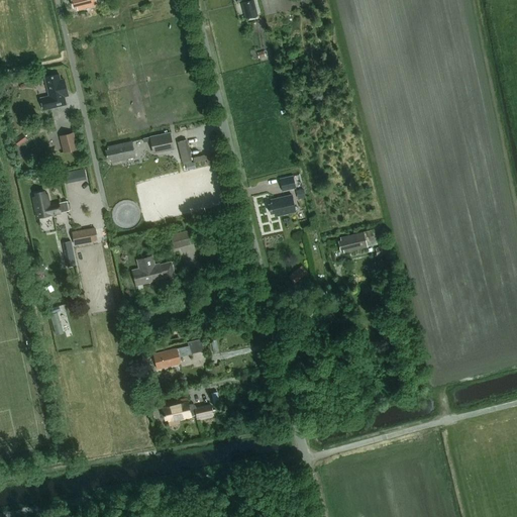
[(77,9),(97,4),(96,0),(72,0),(74,7),(77,6),(77,9)]
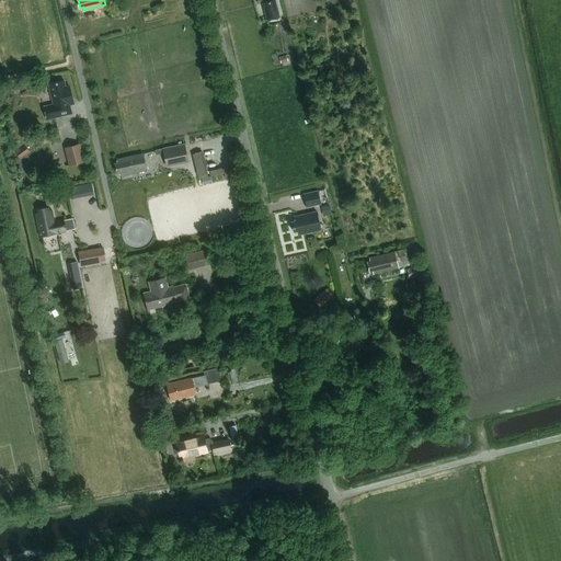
[(275,0),(263,3),(267,21),(281,18),(275,0)]
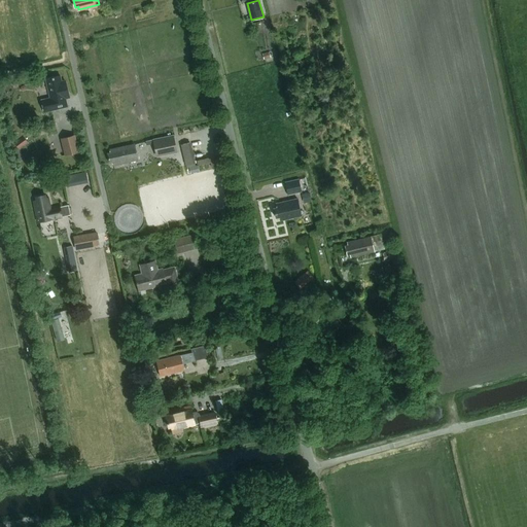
[(49,96),(40,98),(43,111),(60,107),(58,99),(66,98),(65,92),(68,91),(65,79),(62,80),(61,74),(45,77),(49,96)]
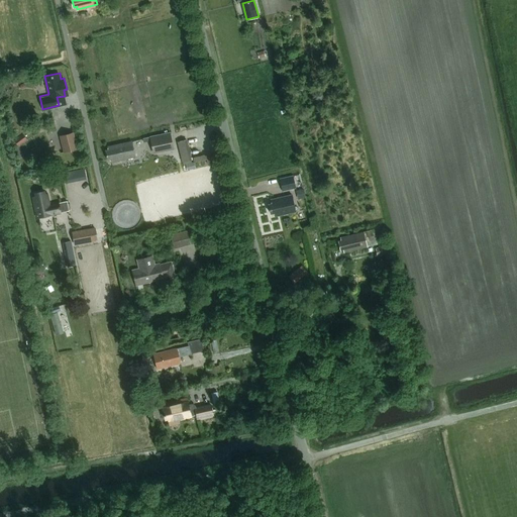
[(74,132),(63,135),(67,151),(78,149),(74,132)]
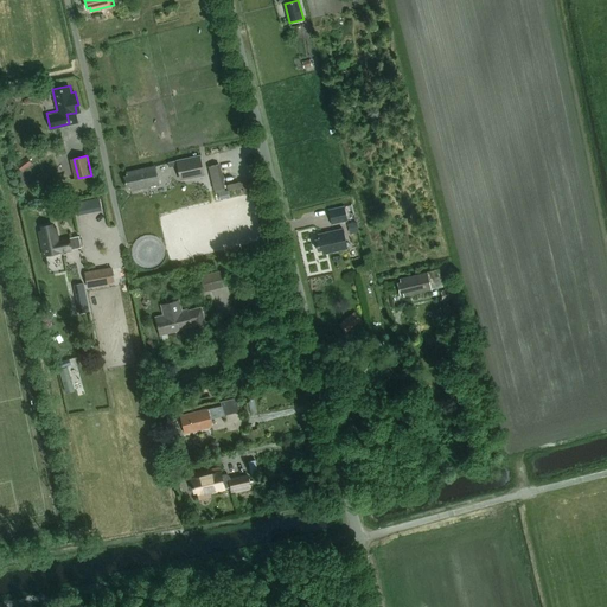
[(199,155),(176,160),(177,165),(179,178),(203,173),(199,155)]
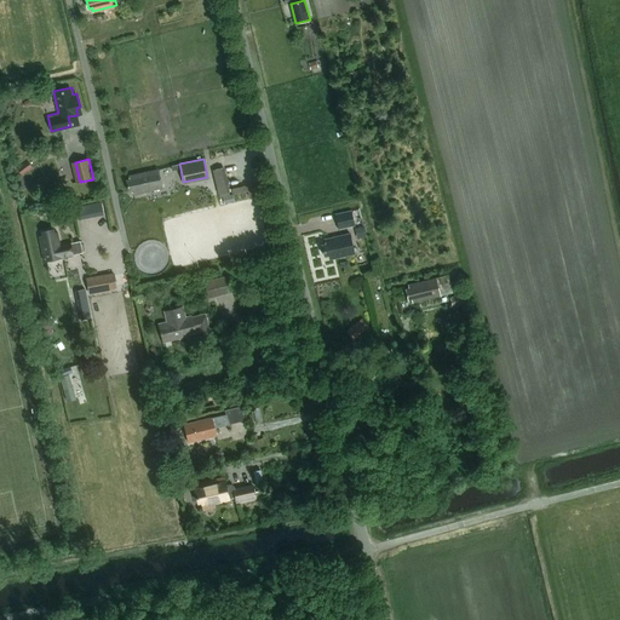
[(27,161),(17,170),(22,176),(33,168),(27,161)]
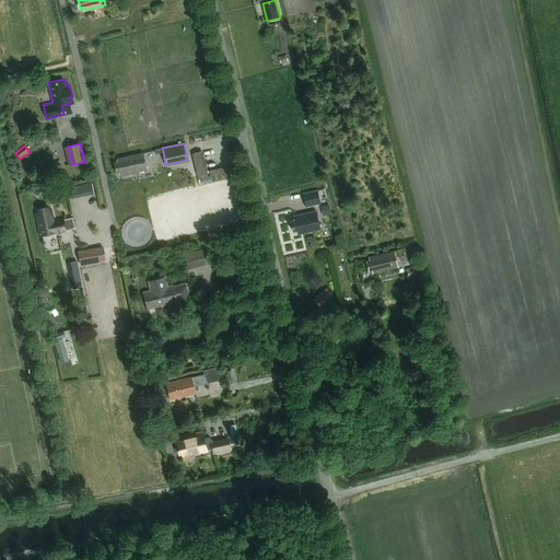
[(147,171),(144,158),(142,152),(117,159),(118,161),(114,162),(116,173),(120,172),(121,176),(147,171)]
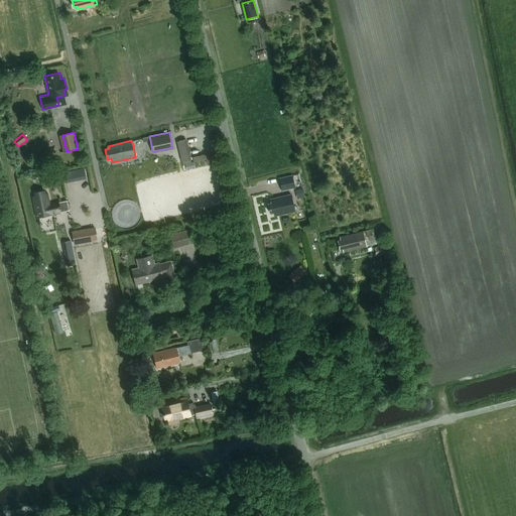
[(186,140),(177,142),(182,160),(190,159),(186,140)]
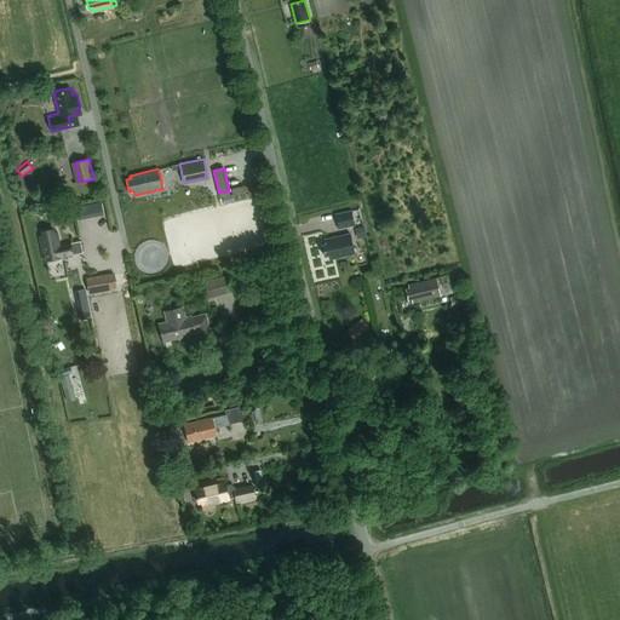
[(108,212),(105,199),(80,205),(82,218),(108,212)]
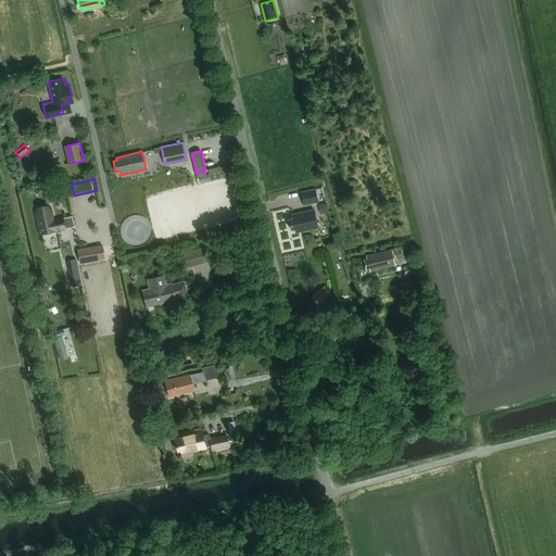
[(300,192),(303,205),(317,202),(314,188),(300,192)]
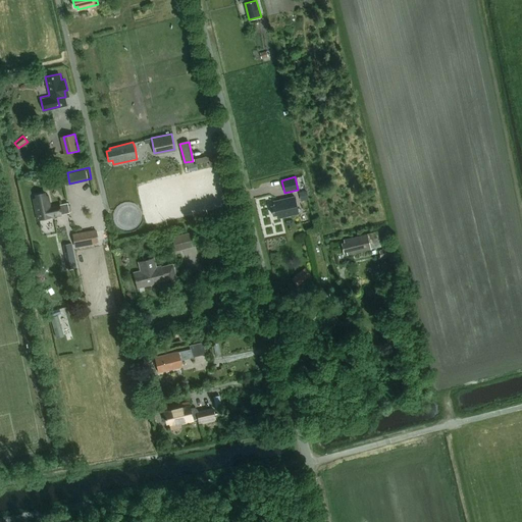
[(306,191),(299,193),(301,201),(308,200),(306,191)]
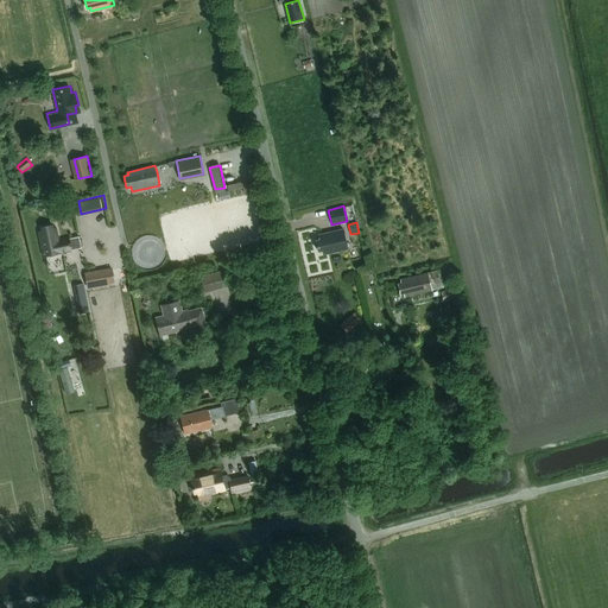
[(42,232),(38,233),(43,257),(69,251),(67,239),(58,240),(56,228),(52,229),(51,226),(42,227),(42,232)]
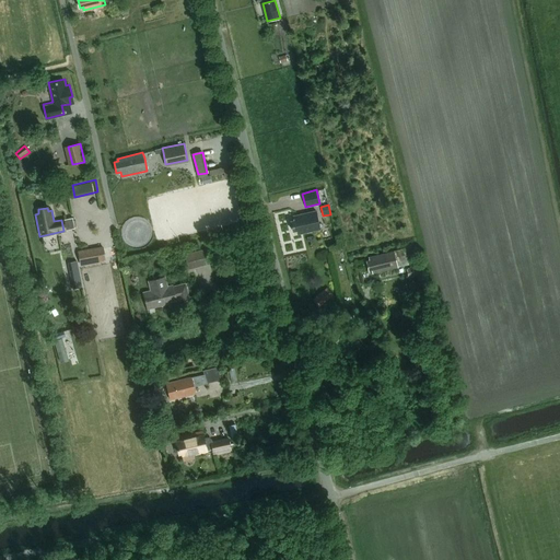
[(321,229),(316,211),(293,216),(294,220),(291,221),(293,231),(296,230),(298,234),(321,229)]
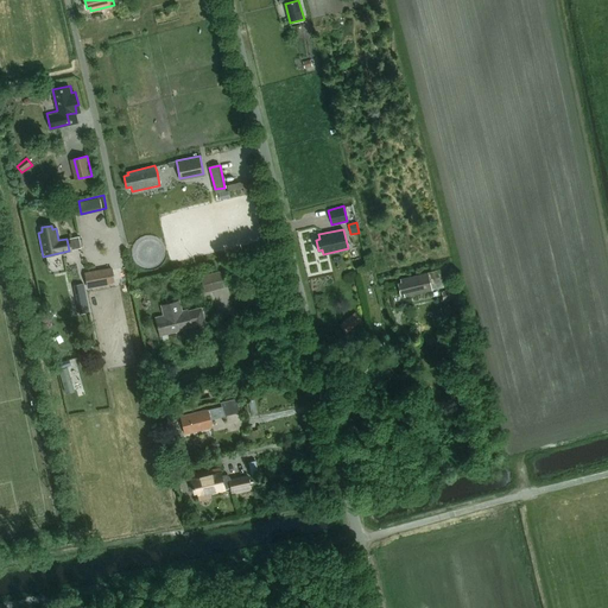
[(78,236),(67,239),(69,251),(81,248),(78,236)]
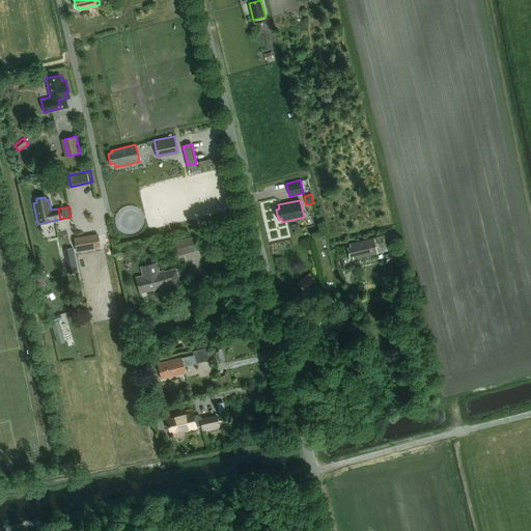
[(96,234),(74,239),(76,247),(88,244),(89,249),(99,247),(96,234)]
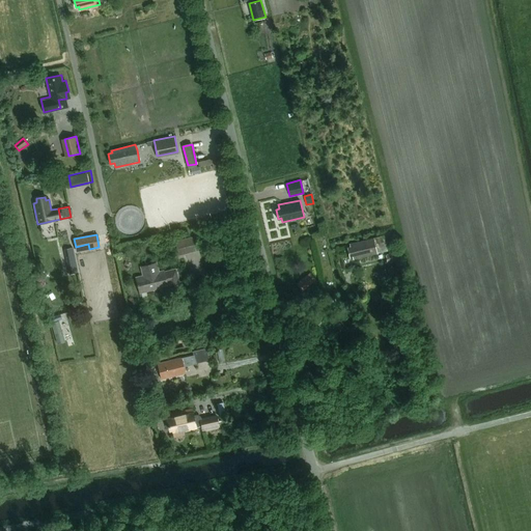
[(174,241),(178,255),(195,251),(191,236),(174,241)]
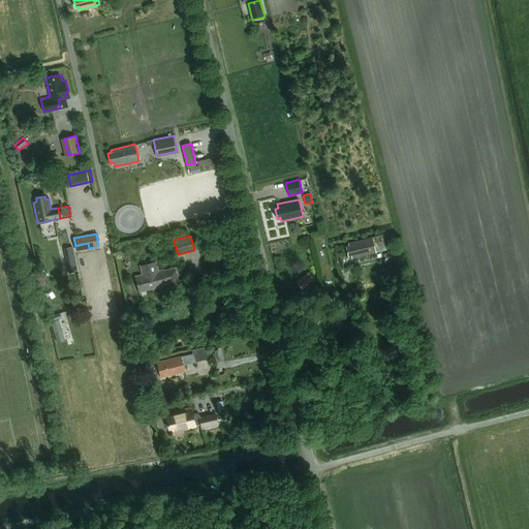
[(351,258),(384,251),(381,237),(348,244),(348,247),(346,248),(348,257),(350,256),(351,258)]
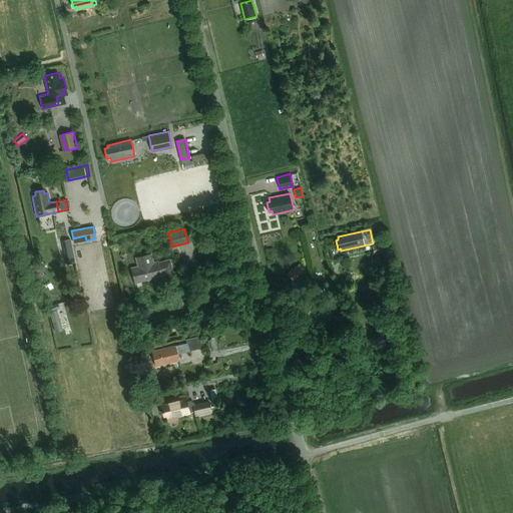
[(374,254),(385,251),(383,242),(378,243),(376,244),(376,245),(372,246),(374,254)]
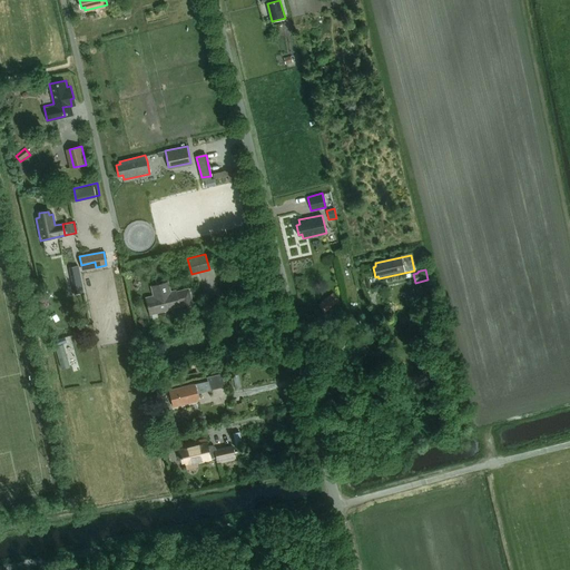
[(80,279),(71,282),(74,294),(84,292),(80,279)]
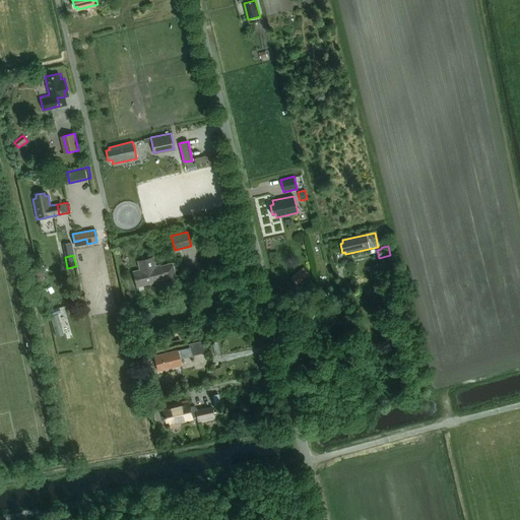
[(159,287),(166,285),(164,277),(166,277),(167,278),(176,276),(173,263),(160,266),(160,265),(156,266),(154,258),(140,261),(142,269),(137,270),(138,274),(134,275),(136,284),(139,283),(140,286),(158,282),(159,287)]
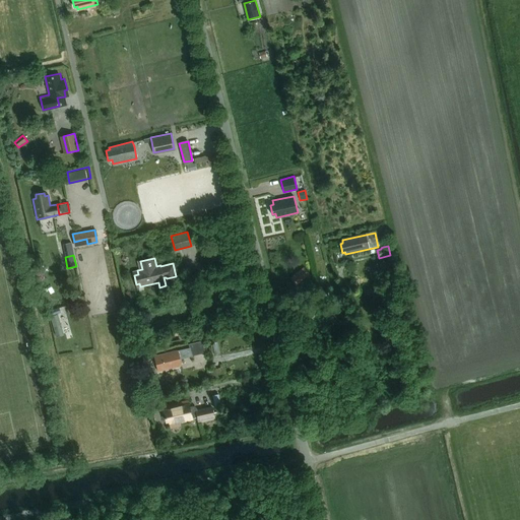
[(295,274),(290,277),(296,284),(301,281),(295,274)]
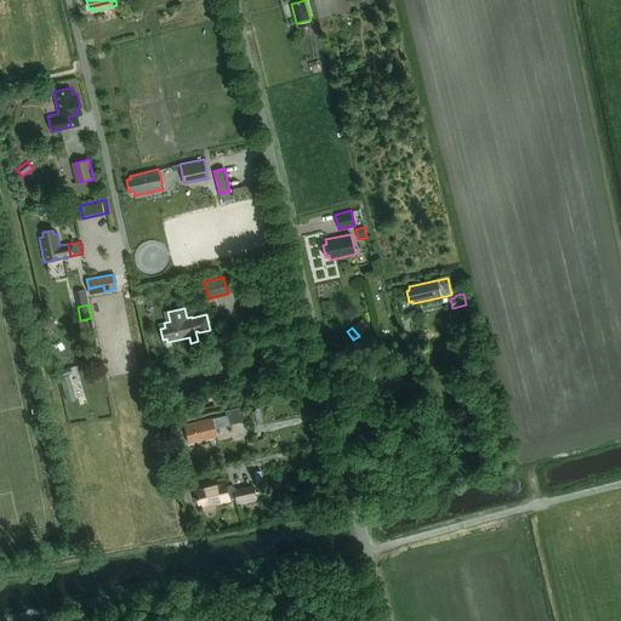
[(226,410),(227,415),(184,426),(188,444),(216,437),(215,429),(229,426),(229,425),(245,421),(241,406),(226,410)]
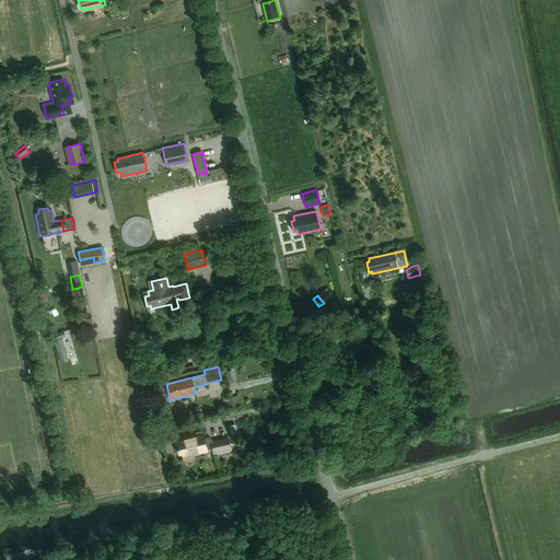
[(202,431),(175,436),(178,453),(183,452),(183,456),(195,453),(207,451),(207,450),(213,448),(214,454),(231,450),(229,438),(212,442),(211,440),(208,438),(205,438),(202,431)]
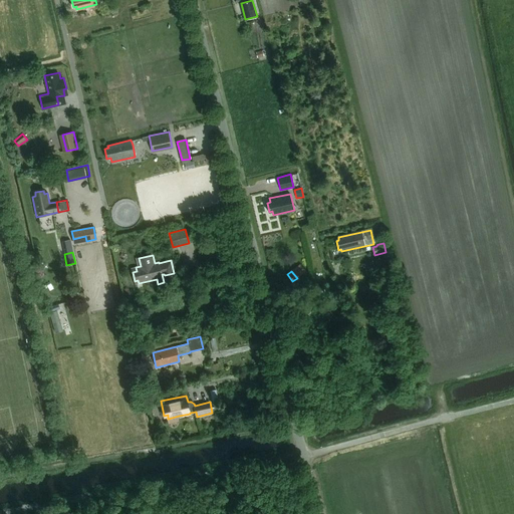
[(247,401),(247,408),(255,408),(254,400),(247,401)]
